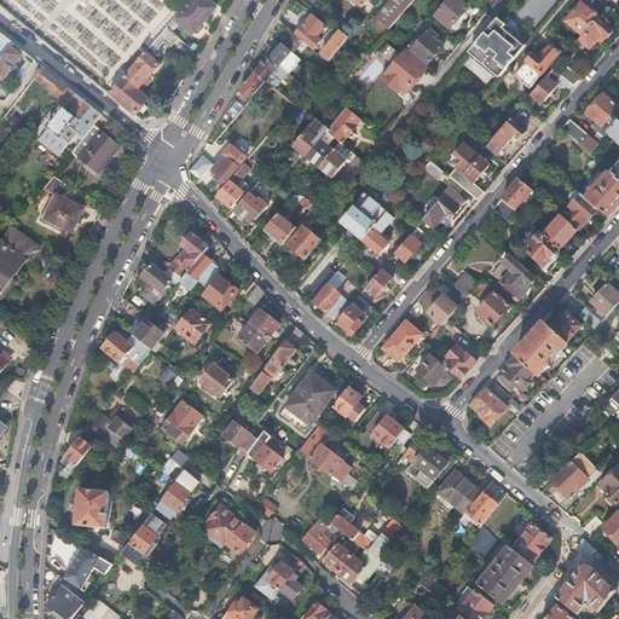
[(192,0),(175,19),(192,35),(215,9),(204,0),(192,0)]
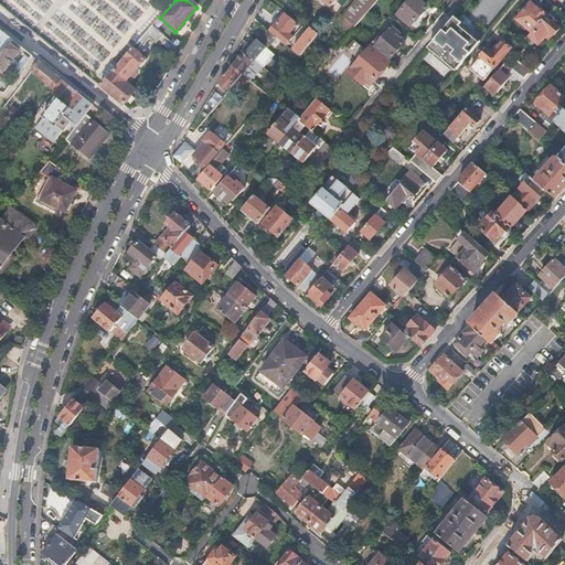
[(356,0),(342,18),(352,27),(374,0),(356,0)]
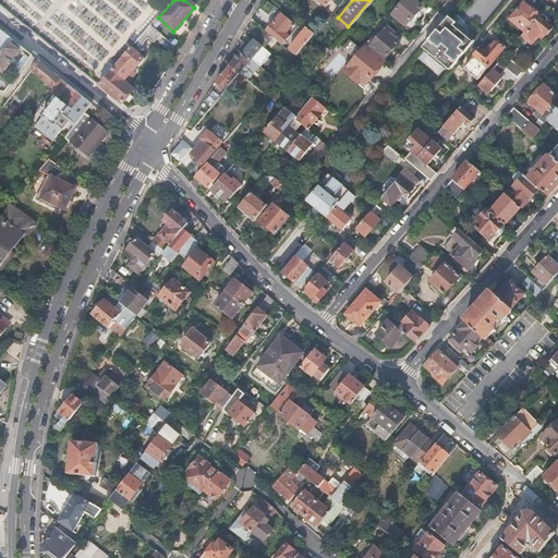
[(411,0),(405,0),(393,15),(408,26),(411,22),(412,22),(420,13),(416,11),(420,7),(411,0)]
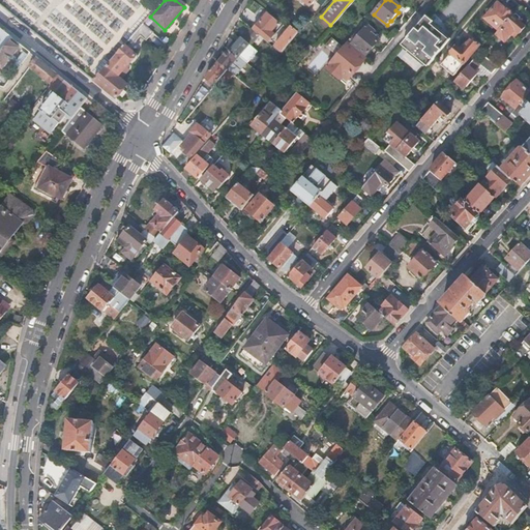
[(498,4),(484,19),(499,30),(512,16),(511,15),(511,12),(509,10),(508,9),(505,8),(504,9),(498,4)]
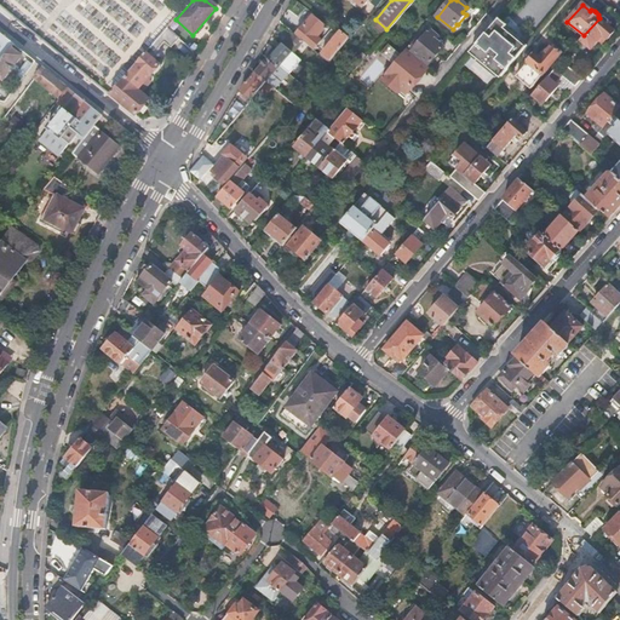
[(283,15),(279,23),(290,32),(296,24),(294,23),(293,22),(283,15)]
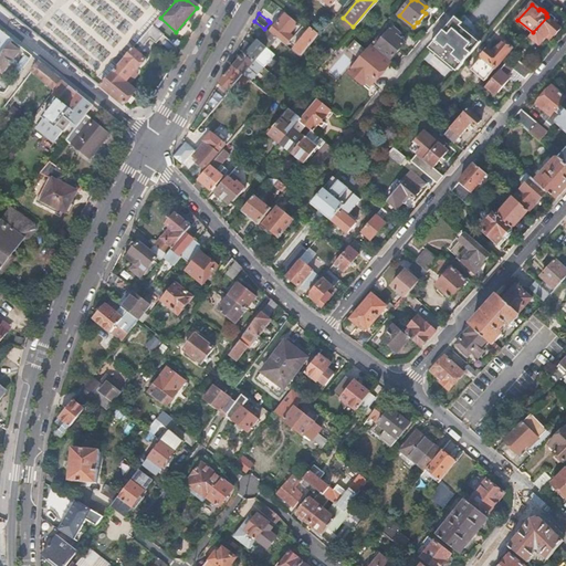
[(547,17),(533,32),(530,37),(540,45),(551,33),(555,37),(561,29),(554,23),(556,21),(555,18),(552,14),(549,16),(547,18),(547,17)]
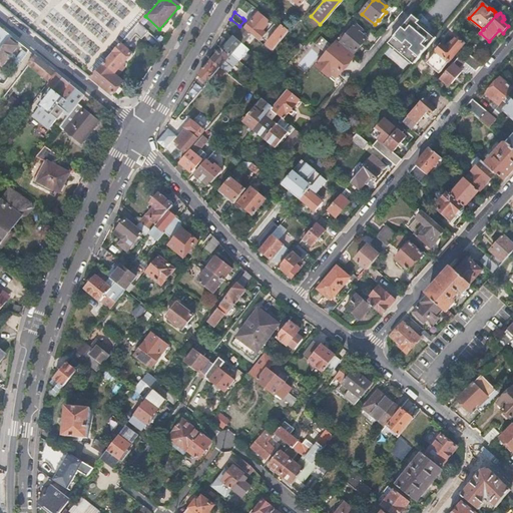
[(255,14),(244,30),(251,35),(254,37),(261,42),(266,35),(262,32),(268,23),(255,14)]
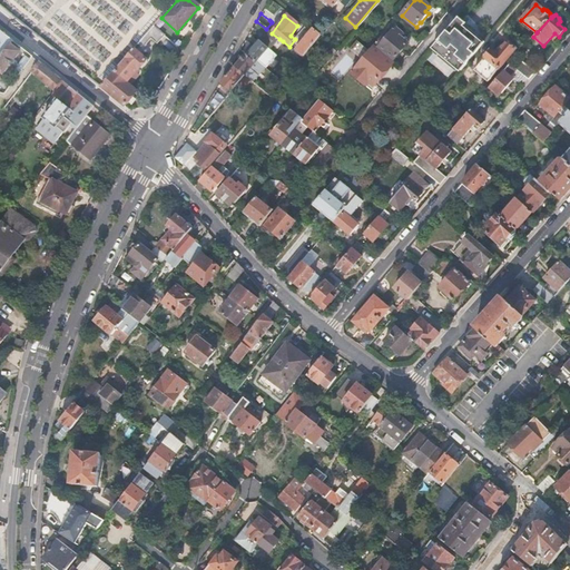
[(457,20),(432,49),(440,55),(436,59),(451,70),(453,67),(461,72),(482,47),(461,29),(463,27),(465,25),(458,19),(457,20)]
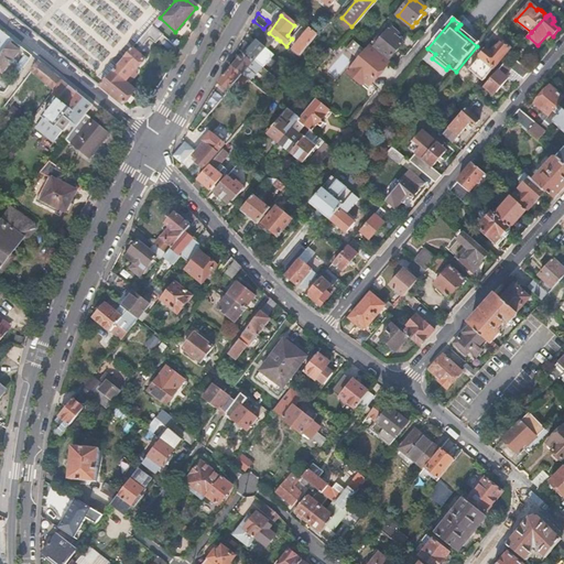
[(152,26),(137,44),(141,49),(149,39),(155,43),(162,36),(152,26)]
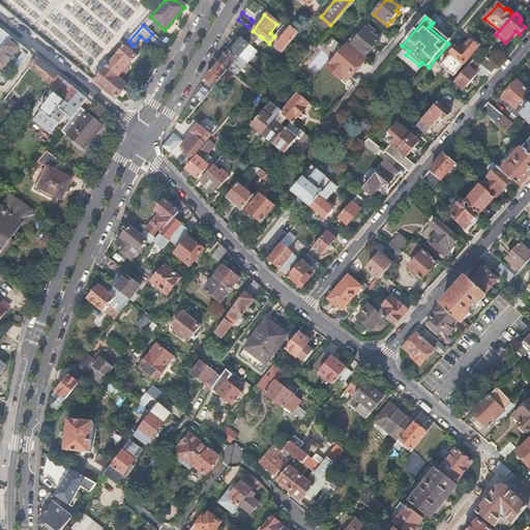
[(429,27),(448,43),(450,40),(431,25),(429,27)]
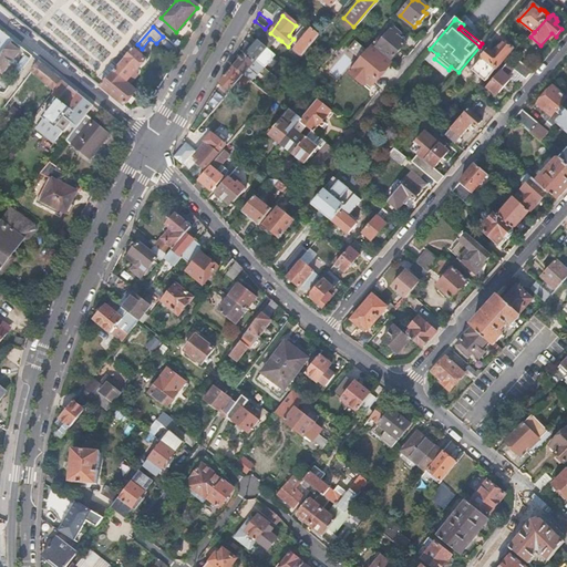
[(266,30),(257,41),(269,50),(272,45),(278,39),(270,33),(266,30)]
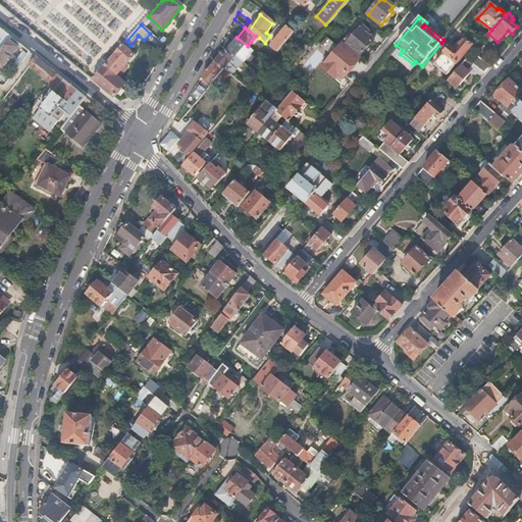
[(288,28),(273,44),(272,45),(279,51),(294,33),(288,28)]
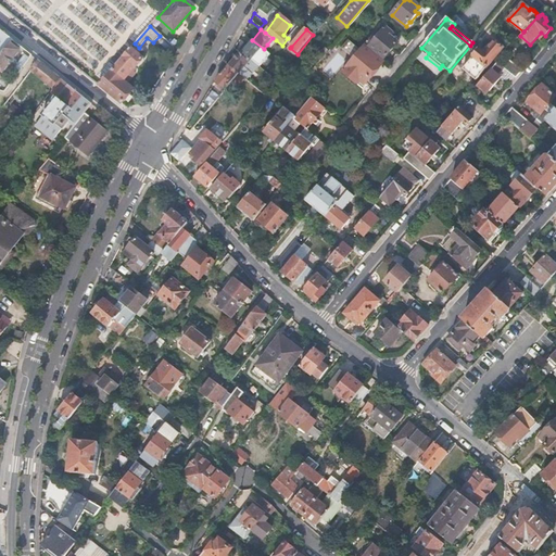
[(386,59),(397,45),(391,38),(393,35),(388,30),(386,33),(383,32),(377,39),(374,37),(367,45),(386,59)]
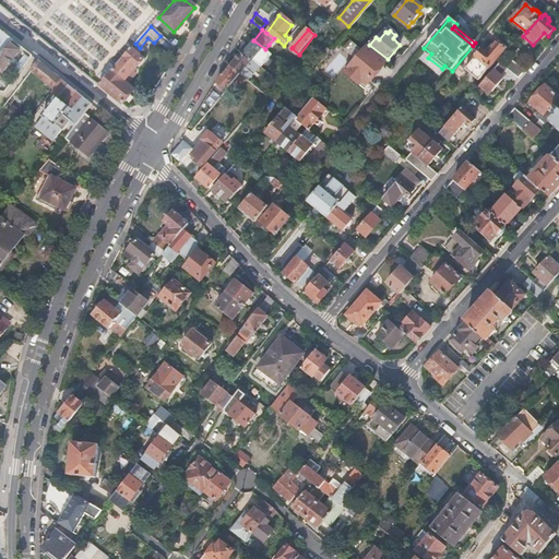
[(0,57),(9,45),(10,44),(12,42),(0,32),(0,57)]
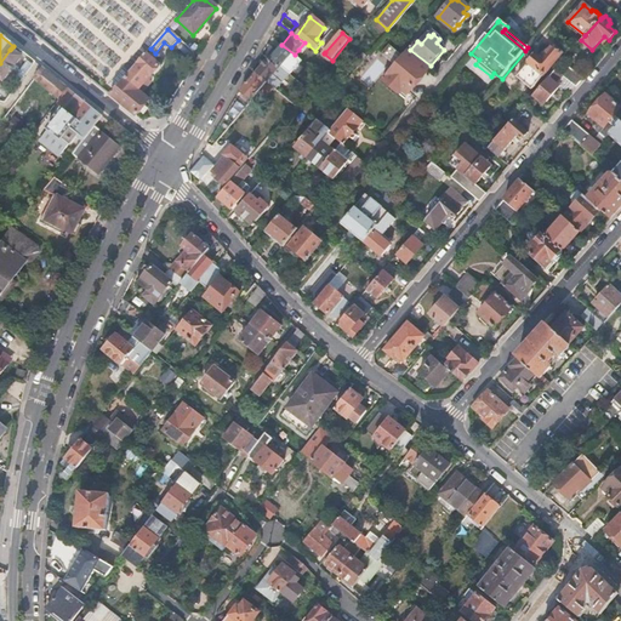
[(322,43),(315,51),(323,56),(324,53),(325,52),(323,47),(326,43),(323,40),(322,43)]
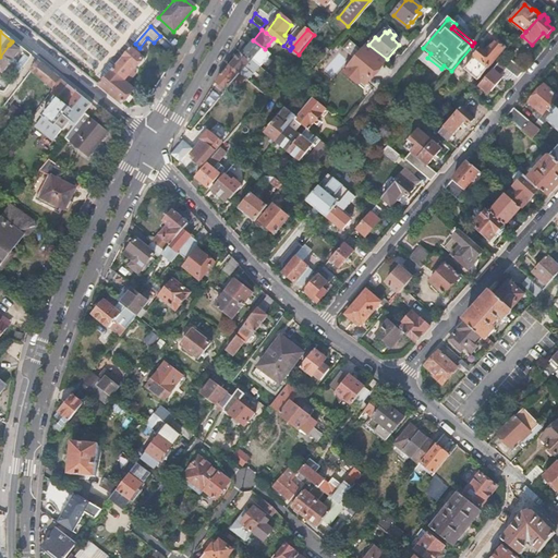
[(274,38),(268,45),(271,48),(277,40),(274,38)]
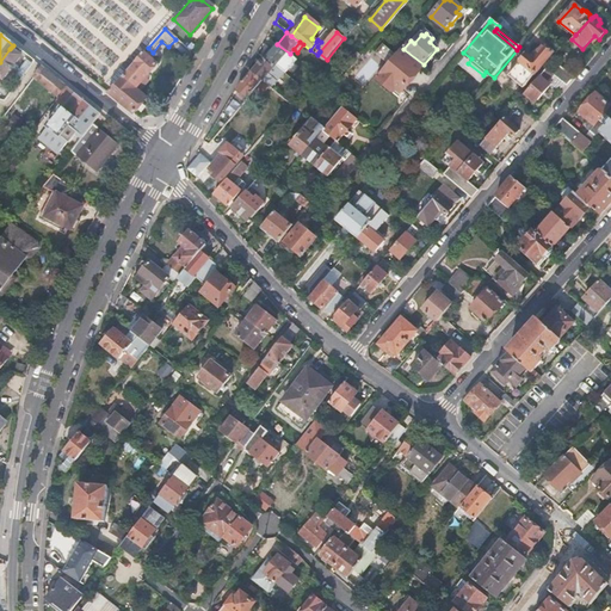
[(296,59),(290,54),(277,44),(264,60),(277,71),(279,67),(283,71),(287,73),(296,59)]
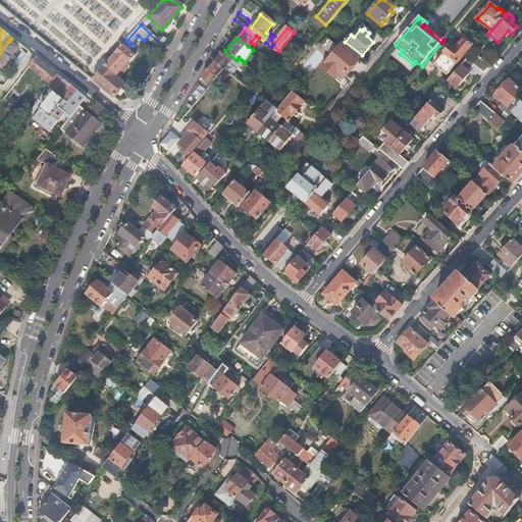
[(444,53),(433,64),(436,67),(434,69),(440,74),(442,72),(446,74),(456,63),(472,46),(464,39),(455,49),(451,46),(444,53)]
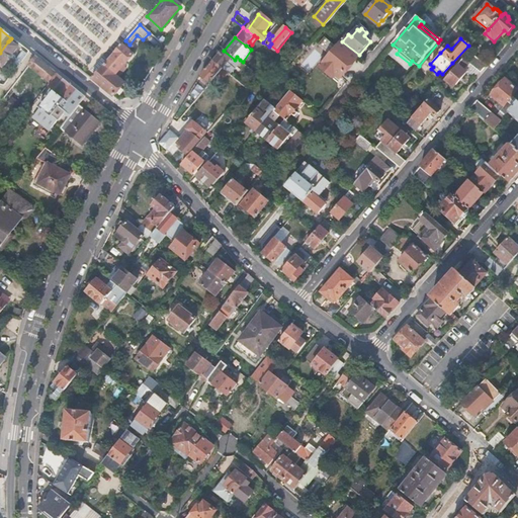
[(8,41),(0,53),(0,67),(1,68),(2,69),(17,49),(8,41)]
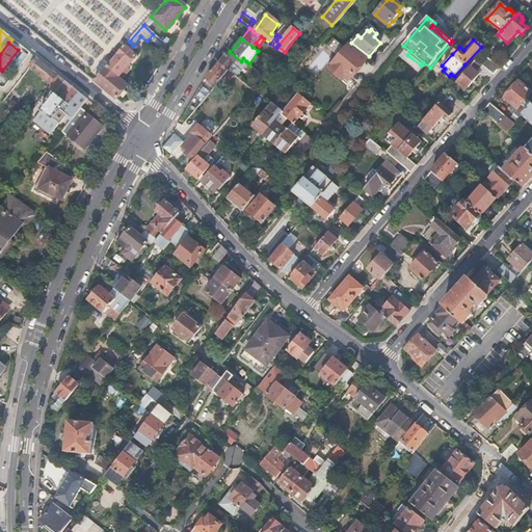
[(351,44),(328,71),(339,79),(342,76),(349,81),(368,58),(351,44)]
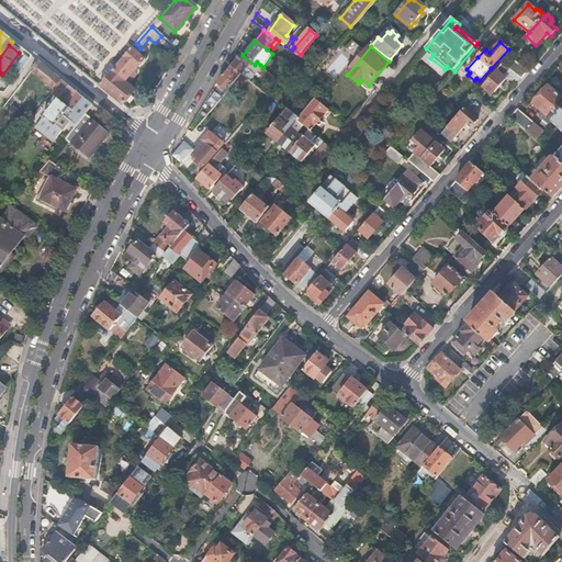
[(124,81),(128,85),(136,76),(133,72),(135,69),(145,59),(132,48),(113,69),(126,80),(124,81)]
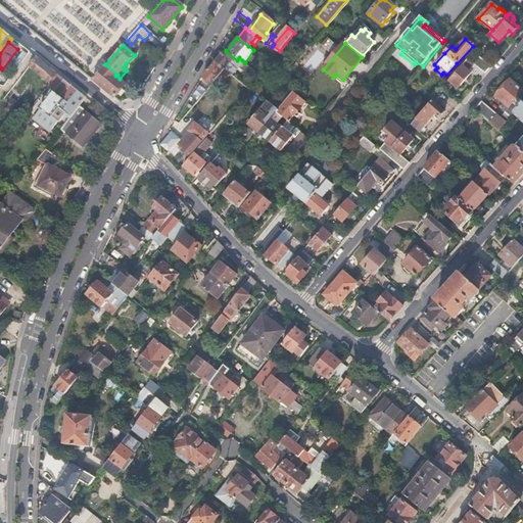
[(20,48),(17,53),(25,58),(28,54),(20,48)]
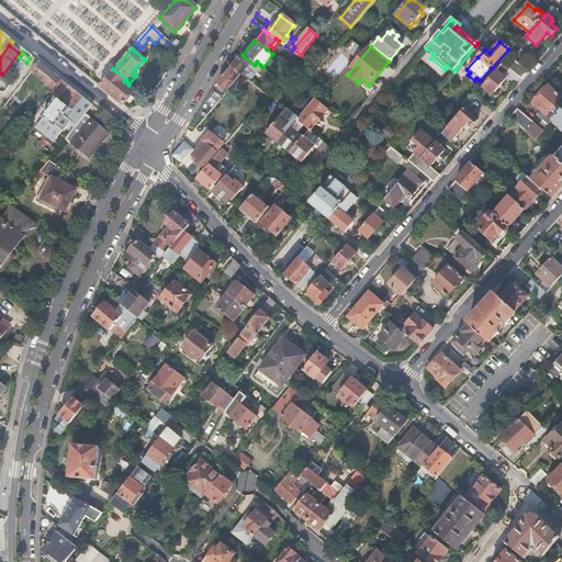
[(242,54),(231,68),(240,75),(246,79),(248,80),(253,75),(254,75),(260,65),(257,62),(255,65),(243,55),(242,54)]
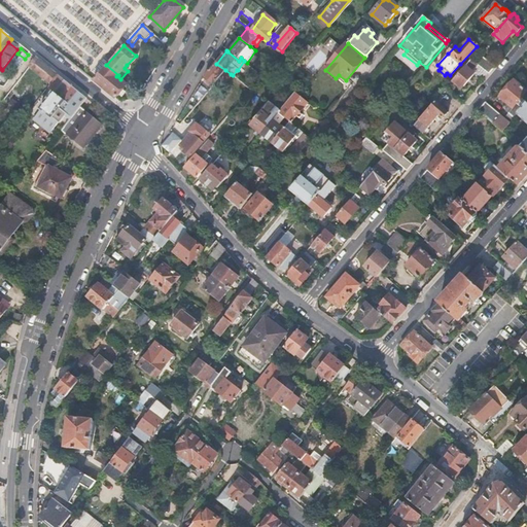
[(476,63),(489,73),(495,67),(482,56),(476,63)]
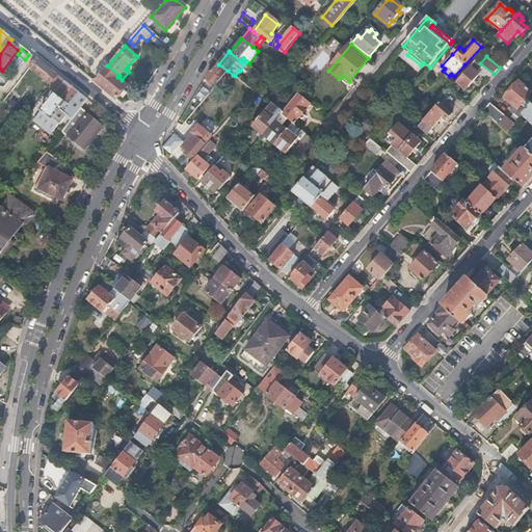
[(28,70),(50,87),(57,77),(36,59),(34,62),(31,65),(28,70)]
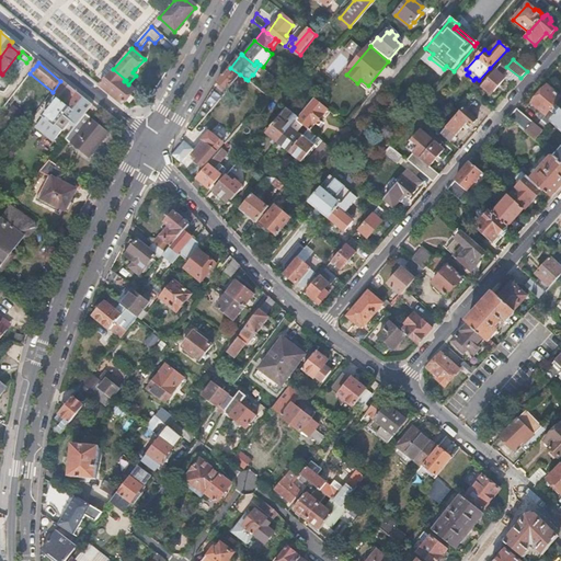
[(502,63),(496,69),(501,72),(506,66),(502,63)]
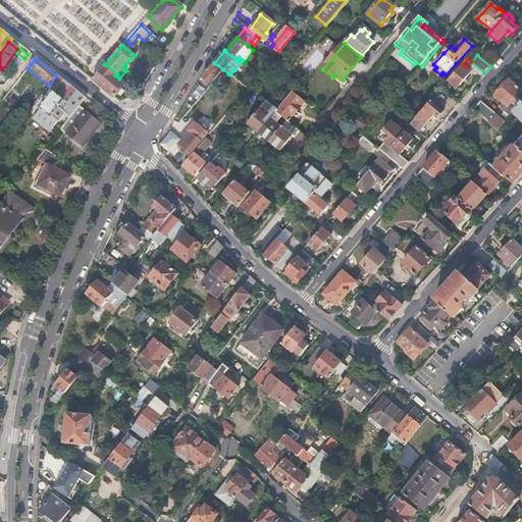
[(462,64),(448,81),(457,89),(471,71),(479,79),(484,72),(471,62),(471,61),(466,67),(462,64)]
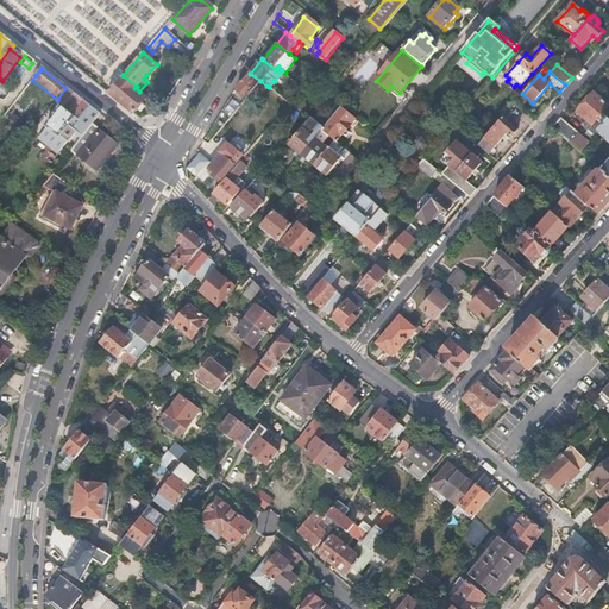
[(250,74),(236,92),(245,100),(253,92),(261,81),(250,74)]
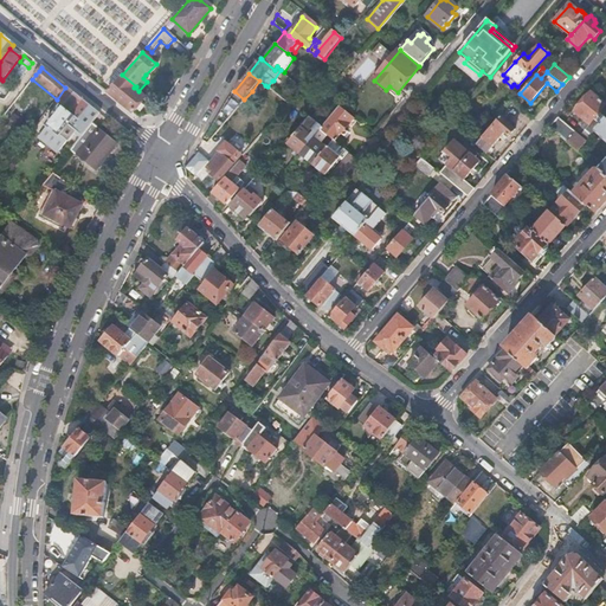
[(136,86),(122,75),(107,92),(131,114),(144,97),(139,91),(134,88),(136,86)]
